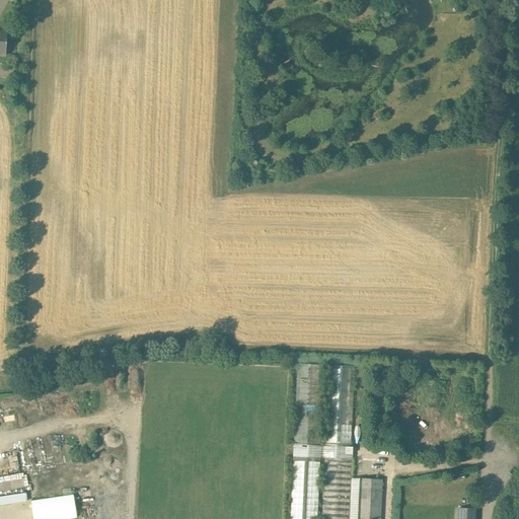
[(325,442),(320,442),(323,365),(297,364),(290,518),(349,518),(351,478),(352,460),(353,459),(353,447),(352,447),(355,367),(328,366),(325,442)]
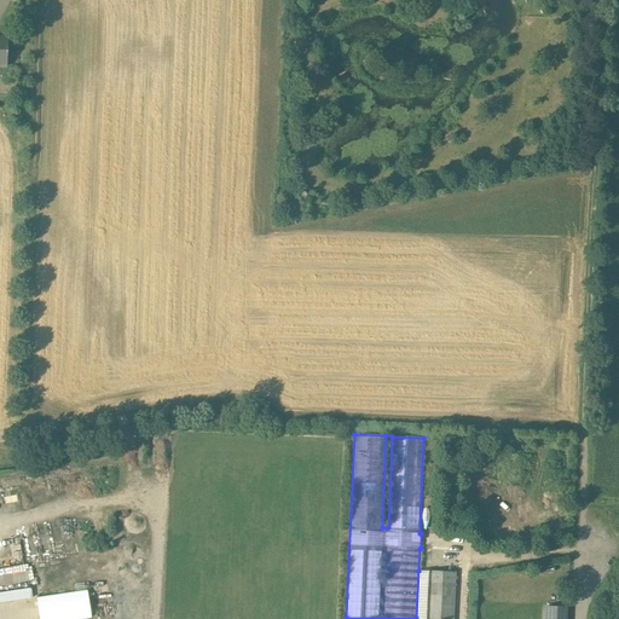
[(429,572),(418,571),(416,618),(427,618),(428,595),(455,596),(456,584),(429,583),(429,572)]
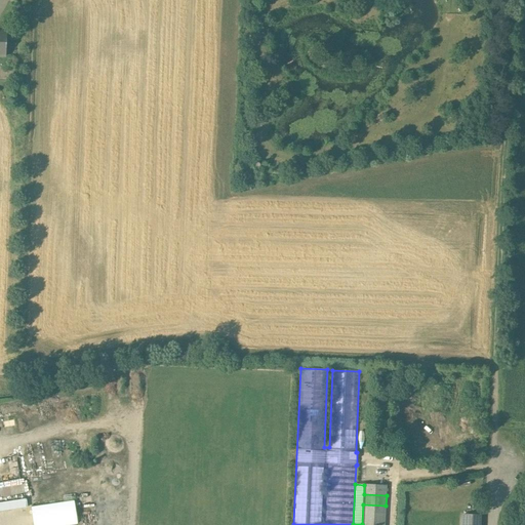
[(387,486),(364,485),(364,494),(387,495),(387,486)]
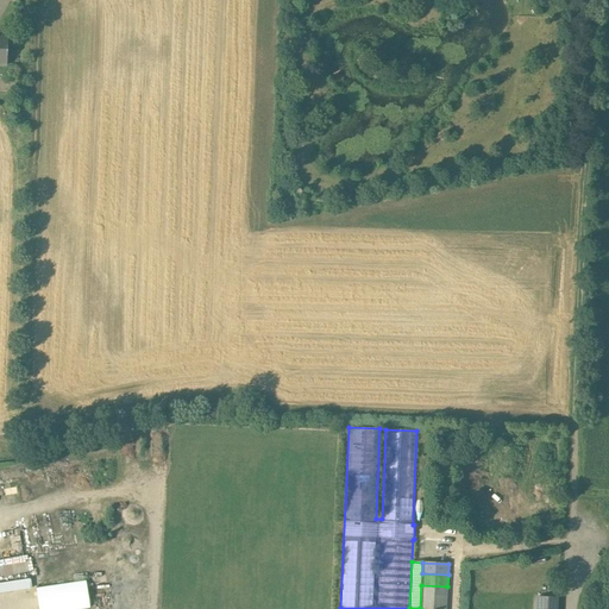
[(30,579),(0,583),(0,592),(31,589),(30,579)]
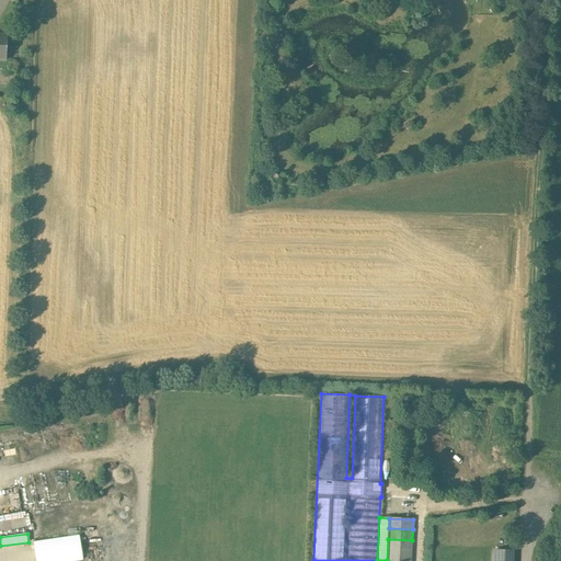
[(79,534),(33,541),(36,560),(77,560),(83,560),(79,534)]
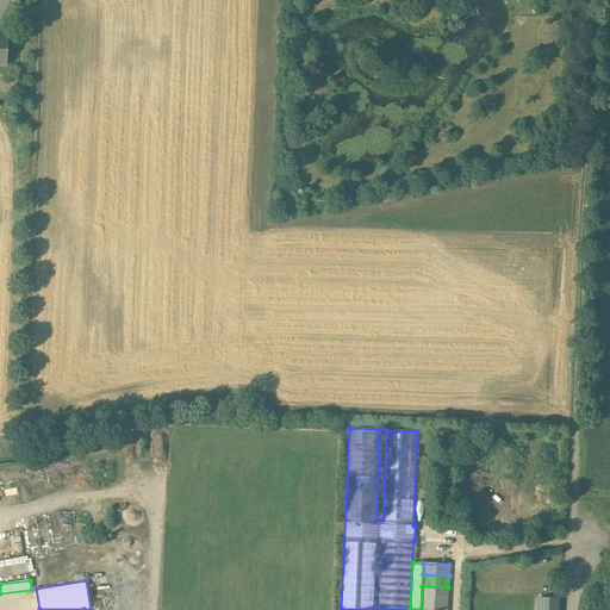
[(447,609),(448,587),(422,586),(421,609),(447,609)]
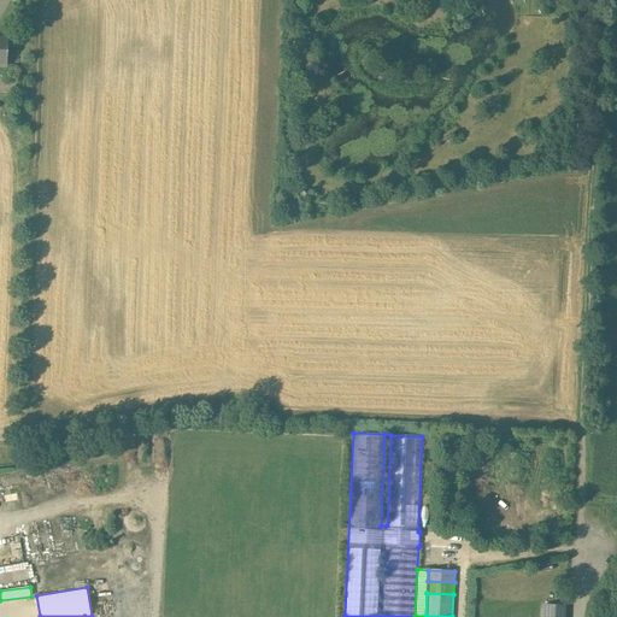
[(563,616),(564,606),(553,606),(553,607),(552,616),(563,616)]
